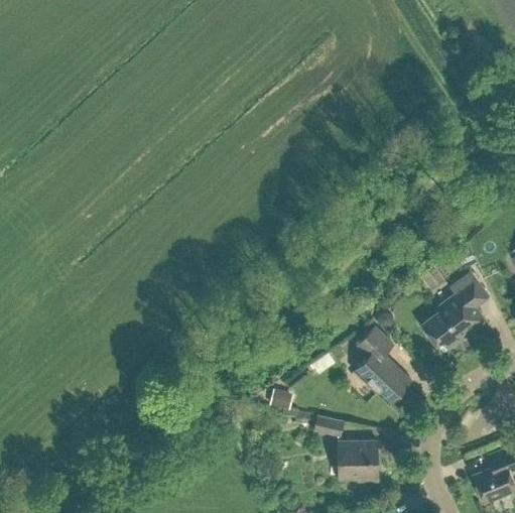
[(466,263),(475,259),(469,245),(459,250),(466,263)]
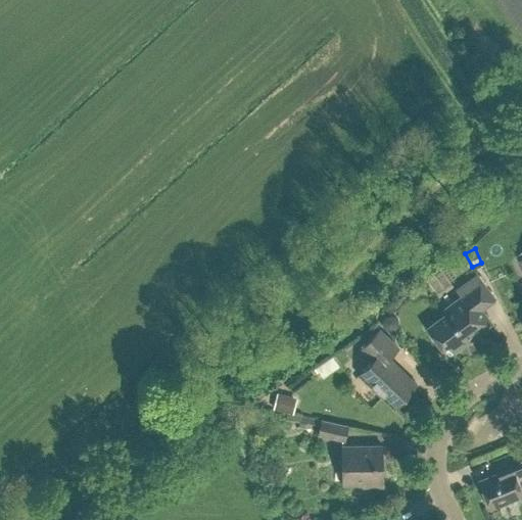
[(444,341),(455,355),(493,326),(482,312),(495,301),(477,277),(458,292),(463,298),(444,312),(447,316),(429,330),(440,344),(444,341)]
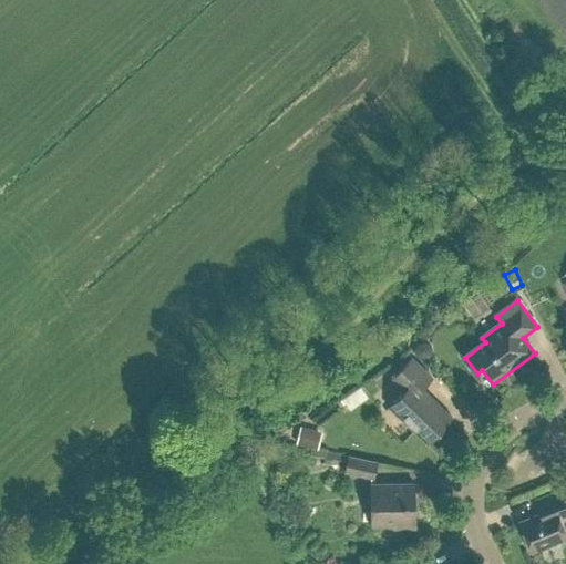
[(426,345),(420,345),(415,350),(415,357),(421,361),(428,361),(432,356),(432,349),(426,345)]
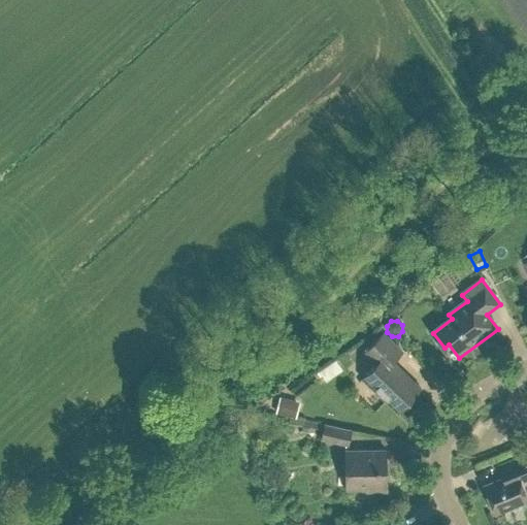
[(363,380),(399,414),(422,391),(393,364),(403,354),(384,335),(365,354),(377,365),(363,380)]
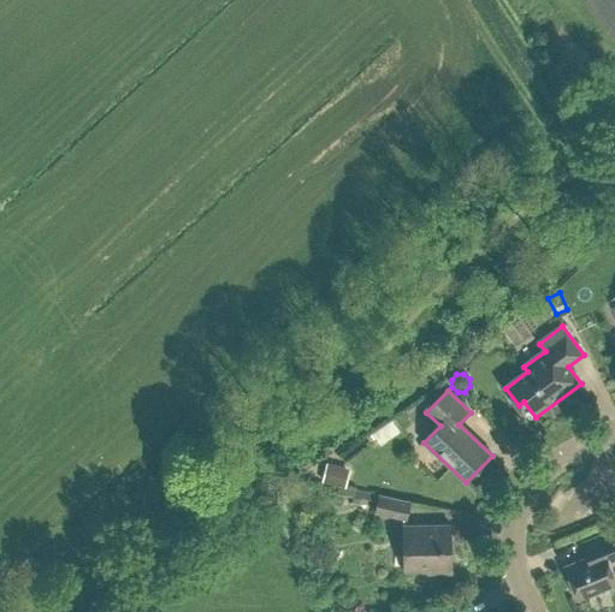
[(327,465),(324,483),(347,488),(350,470),(327,465)]
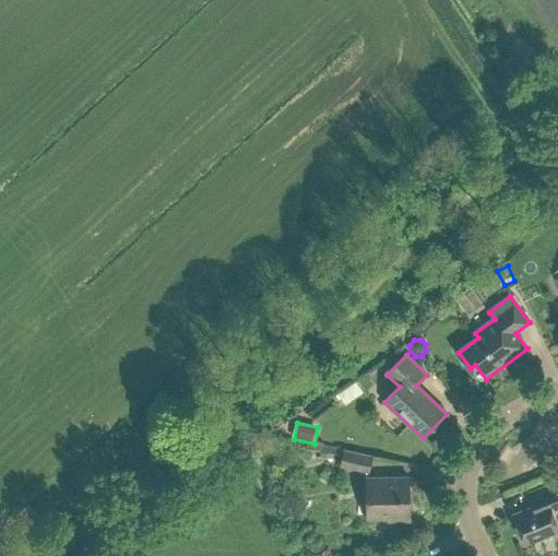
[(345,452),(343,459),(342,466),(369,473),(372,458),(345,452)]
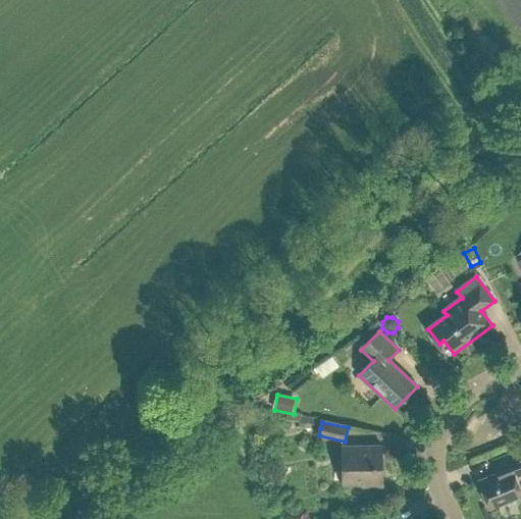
[(383,487),(382,447),(343,448),(343,485),(364,485),(364,487),(383,487)]
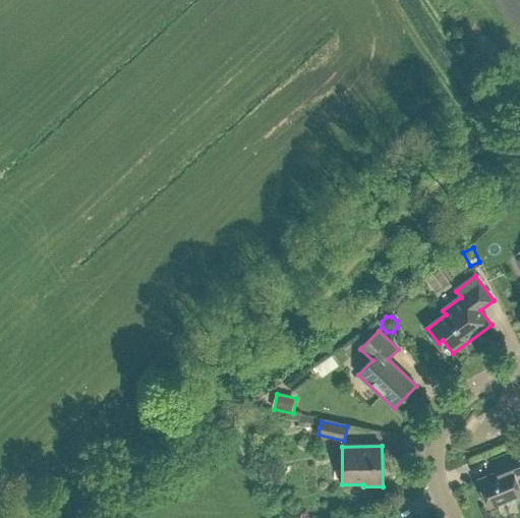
[(478,480),(489,509),(519,496),(519,487),(516,477),(519,475),(519,451),(493,462),(497,473),(478,480)]
